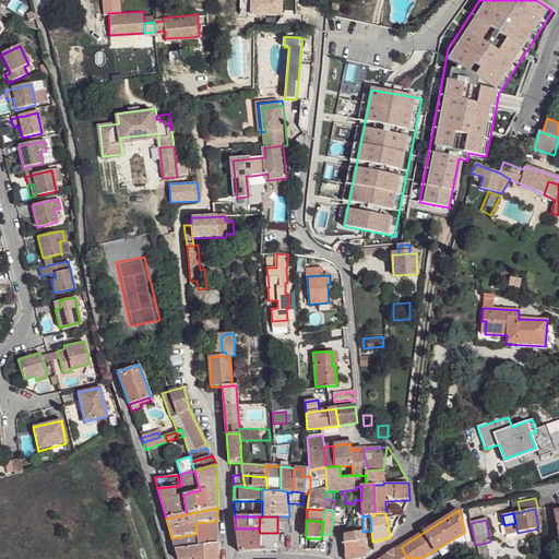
[(198,546),(217,543),(217,521),(197,523),(195,534),(198,546)]
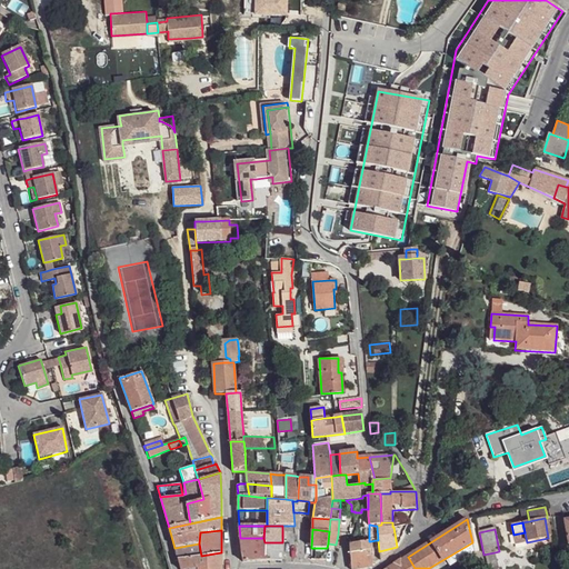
[(265,542),(263,538),(240,538),(243,562),(259,562),(259,553),(263,553),(265,542)]
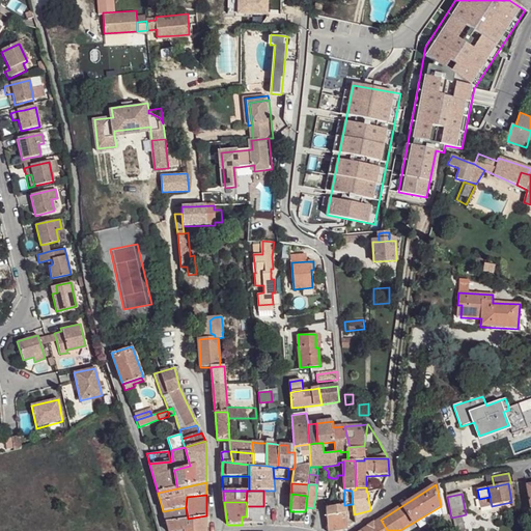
[(340,530),(347,530),(345,505),(344,505),(327,507),(327,515),(327,530),(340,530)]
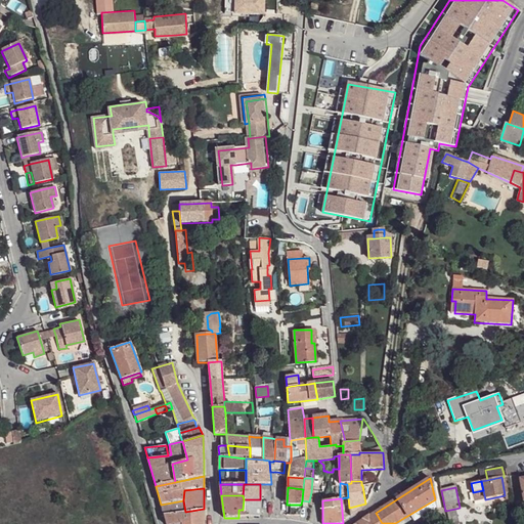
[(260,499),(244,499),(243,510),(238,510),(238,518),(260,516),(260,499)]
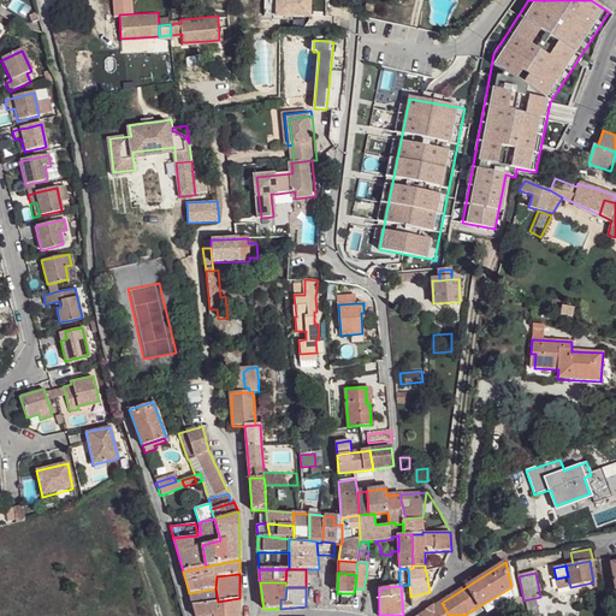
[(475,615),(513,593),(511,587),(465,615),(475,615)]
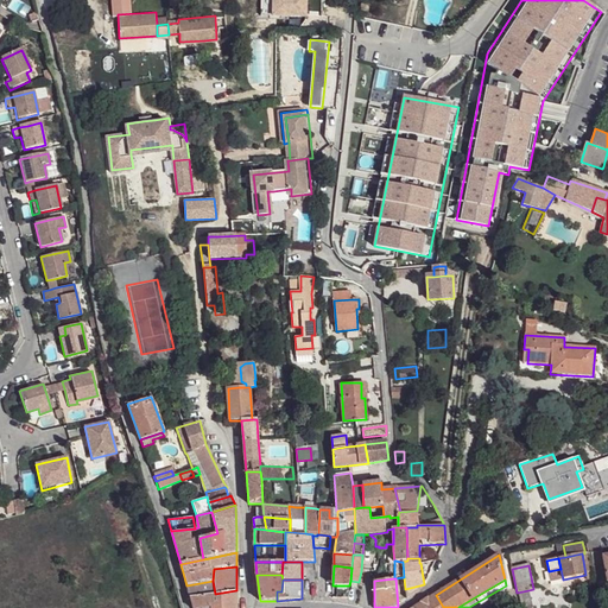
[(187,586),(190,597),(215,594),(213,581),(187,586)]
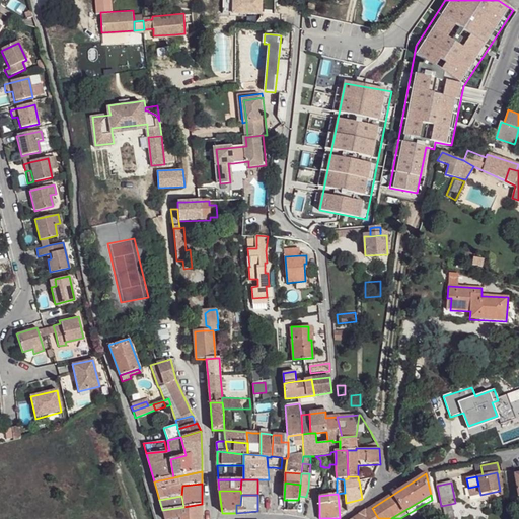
[(355,506),(362,499),(346,503),(347,512),(355,506)]
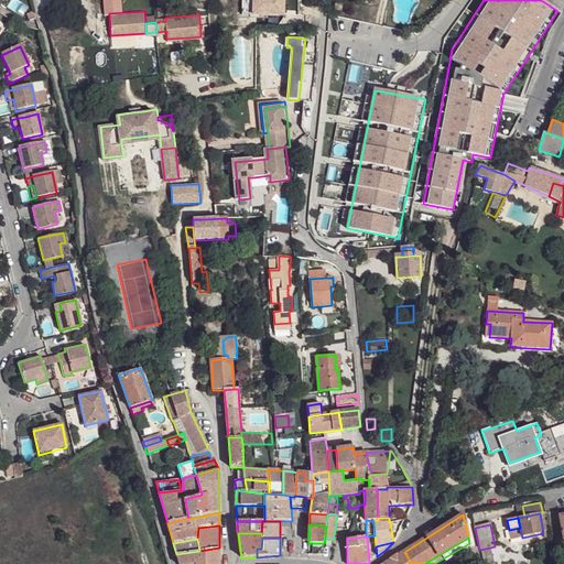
[(323,555),(324,543),(308,543),(308,551),(308,555),(323,555)]
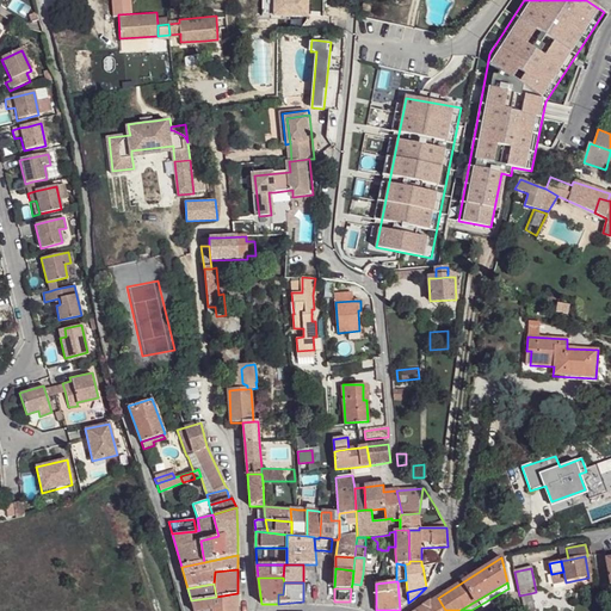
[(238,610),(238,593),(216,597),(191,600),(193,610),(238,610)]
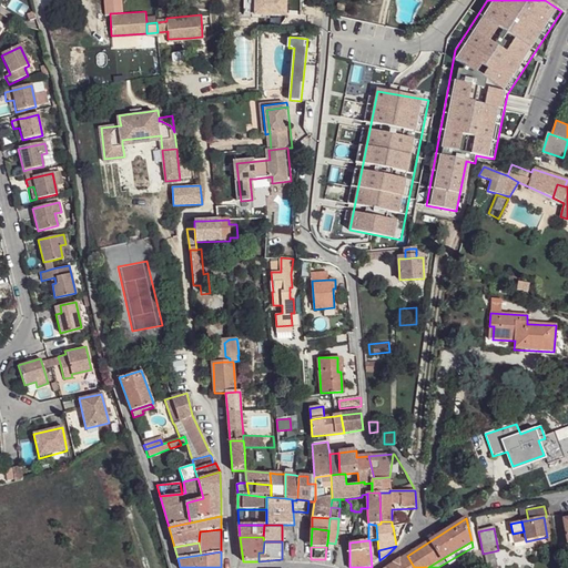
[(483,554),(486,567),(497,567),(494,551),(483,554)]
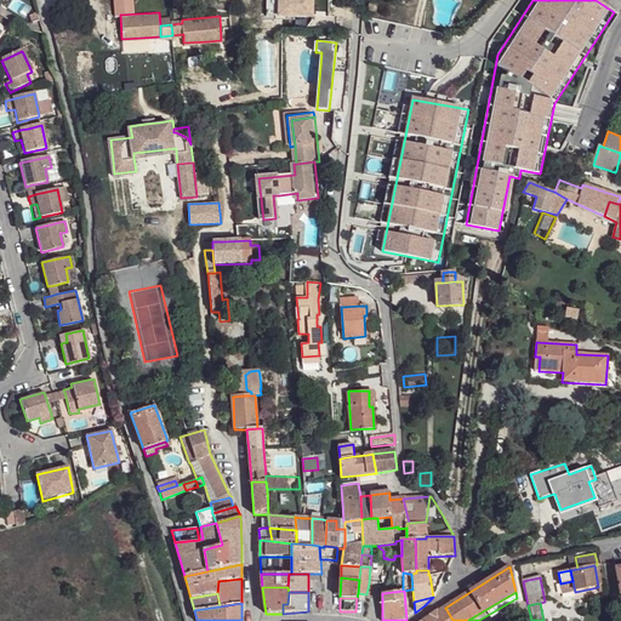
[(453,620),(445,608),(423,620),(453,620)]
